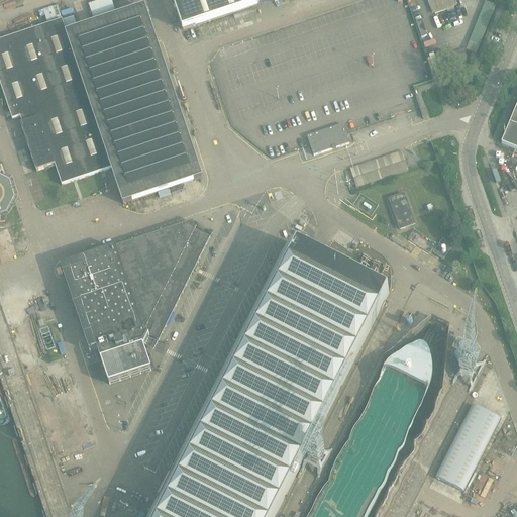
[(95,22),(117,16),(112,0),(103,0),(90,4),(95,22)]
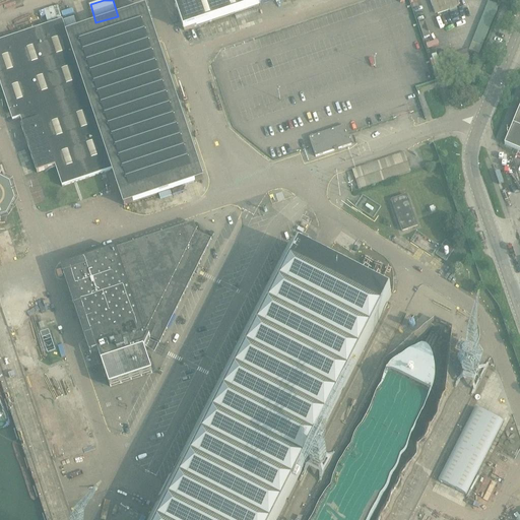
[(174,0),(184,30),(275,0),(174,0)]
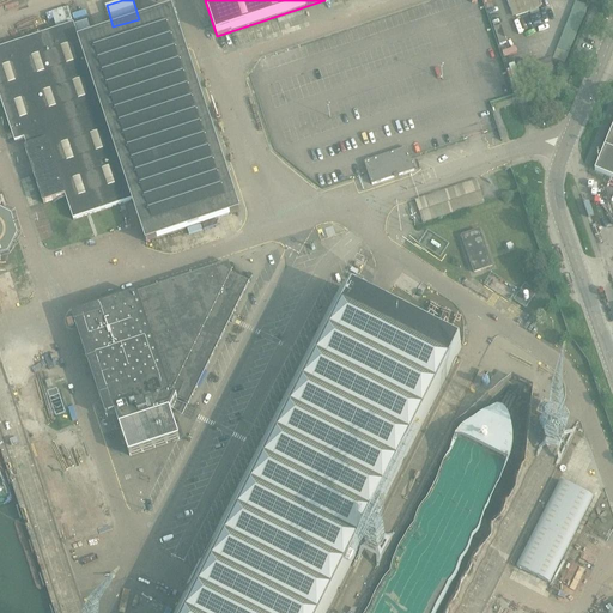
[(507,0),(511,17),(541,8),(538,0),(507,0)]
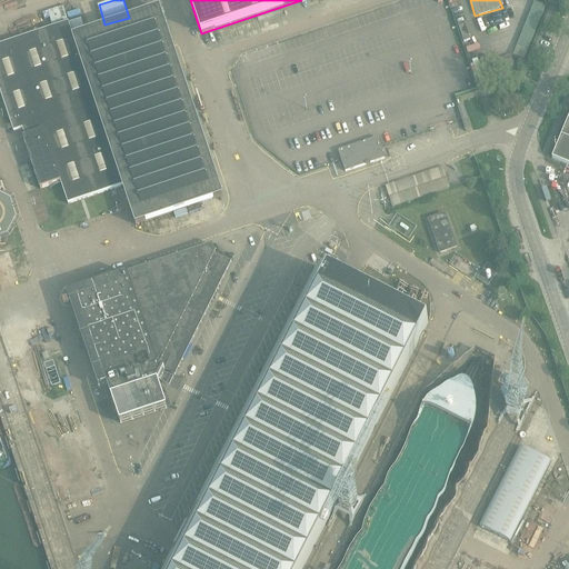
[(526,59),(546,5),(535,1),(515,56),(526,59)]
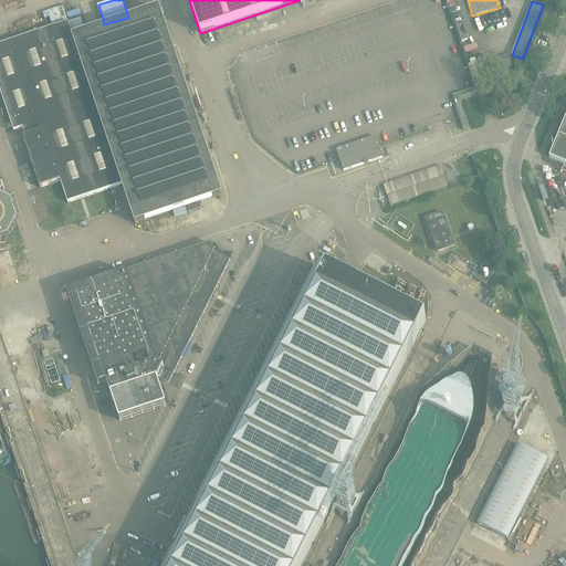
[(23,137),(40,188),(61,181),(67,203),(123,185),(135,222),(135,223),(135,224),(145,221),(212,198),(212,199),(221,196),(221,195),(159,9),(158,9),(73,38),(69,23),(0,45),(0,91),(13,132),(22,128),(25,136),(23,137)]
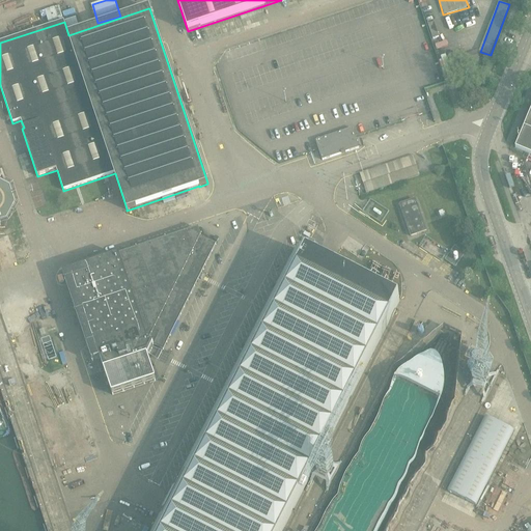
[(66,20),(68,32),(81,30),(79,18),(66,20)]
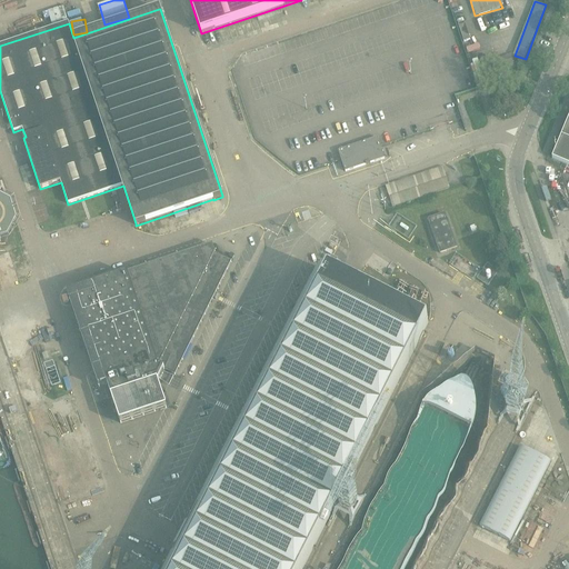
[(568,118),(555,159),(568,165),(568,118)]
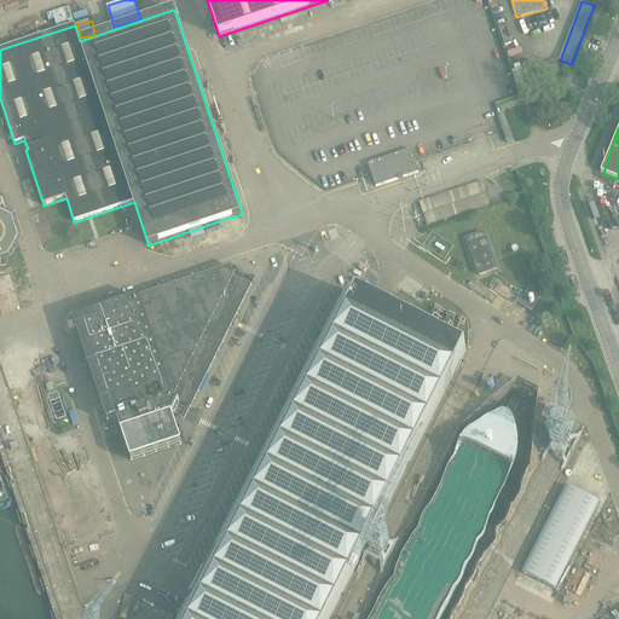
[(368,165),(376,187),(398,180),(399,181),(403,179),(403,178),(418,173),(411,150),(368,165)]
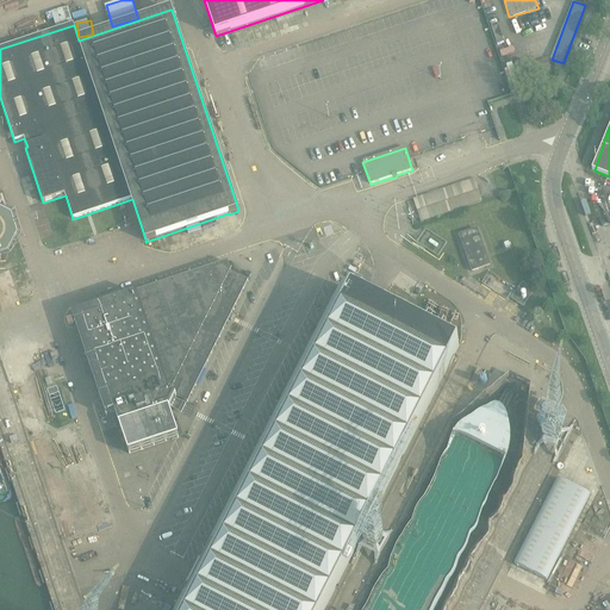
[(483,203),(474,179),(414,200),(421,223),(483,203)]
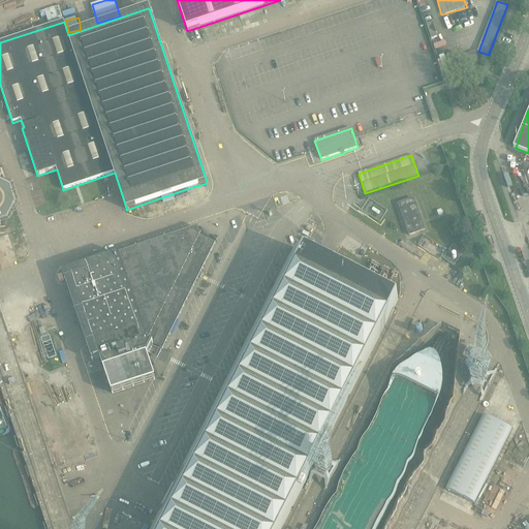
[(425,230),(413,199),(399,205),(409,236),(425,230)]
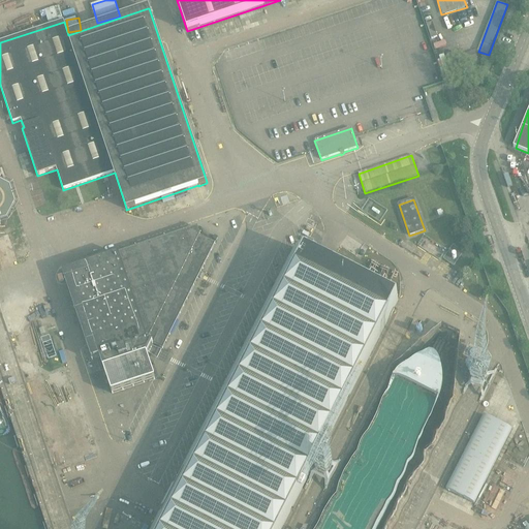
[(87,266),(63,274),(92,361),(100,358),(112,394),(155,379),(147,356),(148,355),(147,355),(148,353),(149,354),(150,354),(151,353),(152,353),(153,352),(153,351),(153,349),(153,348),(153,347),(152,347),(151,346),(152,345),(153,345),(153,344),(162,349),(198,278),(200,279),(203,275),(200,274),(215,244),(200,237),(197,228),(104,259),(103,254),(85,260),(87,266)]
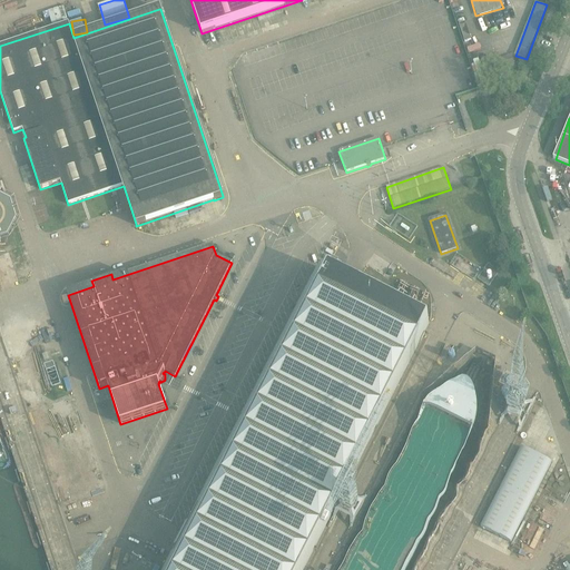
[(303,569),(429,324),(316,267),(160,569),(303,569)]
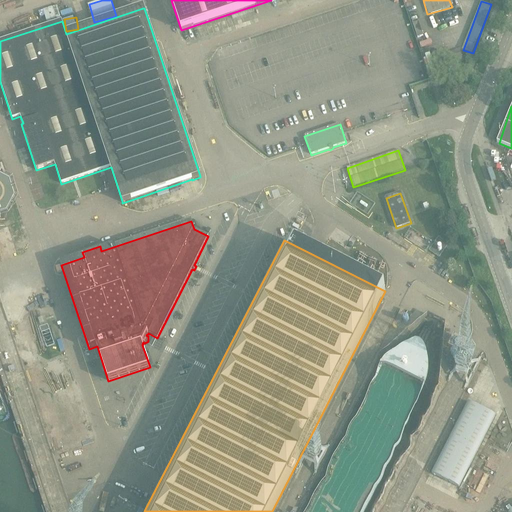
[(60,396),(71,392),(65,376),(54,380),(60,396)]
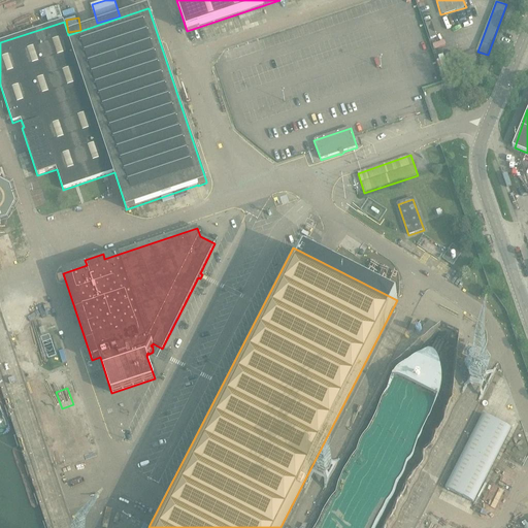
[(483,415),(446,489),(473,503),(510,429),(483,415)]
